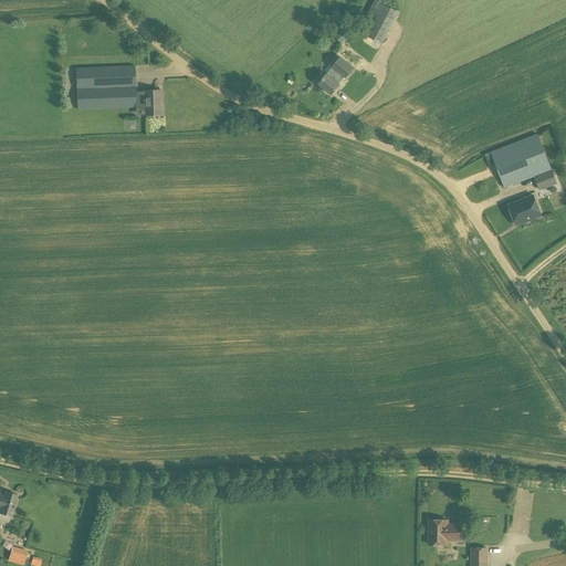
[(383,44),(399,12),(388,7),(375,0),(374,0),(374,1),(358,31),(381,43),(383,44)]
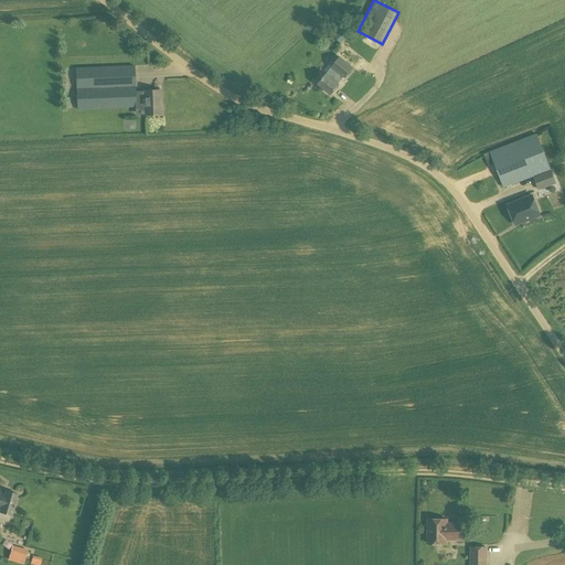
[(340,43),(354,30),(343,19),(330,33),(340,43)]
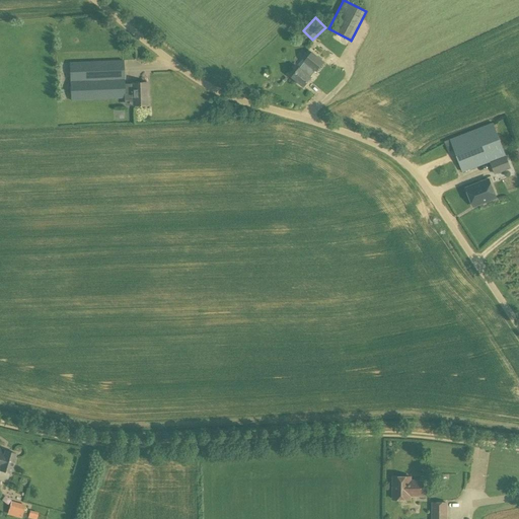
[(316,72),(324,62),(312,52),(303,62),(304,63),(299,69),(299,68),(292,77),(304,86),(310,77),(315,71),(316,72)]
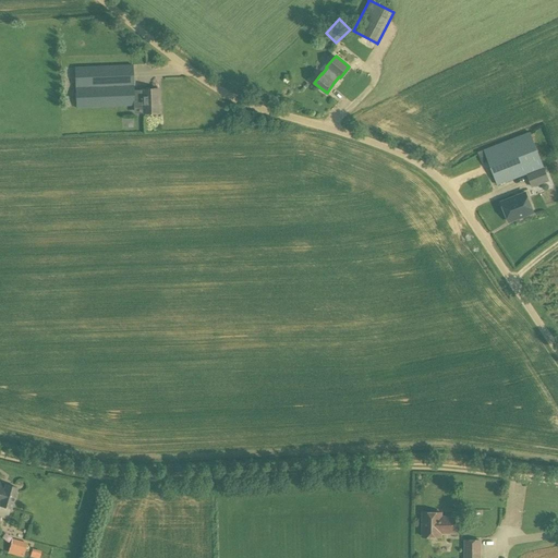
[(132,92),(131,65),(74,67),(75,107),(132,105),(132,97),(142,97),(142,112),(157,112),(157,104),(159,104),(159,88),(142,88),(142,91),(132,92)]
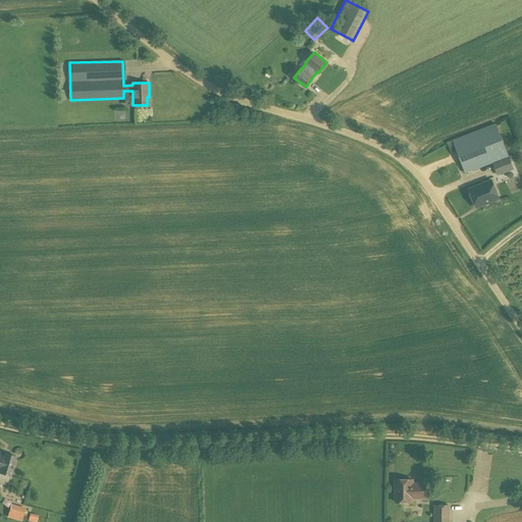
[(492,164),(509,158),(496,123),(452,140),(465,174),(492,164)]
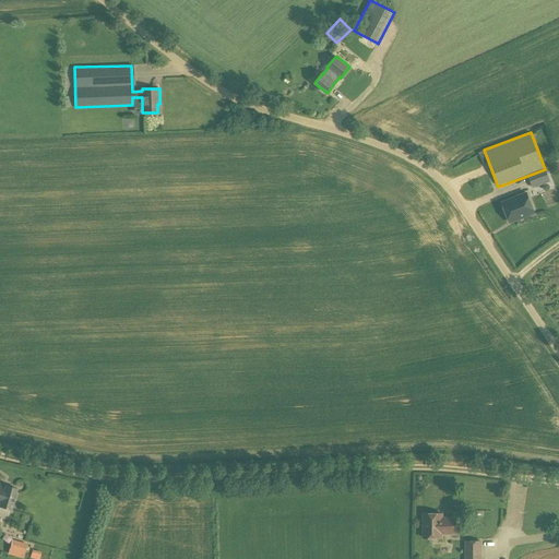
[(483,164),(488,162),(484,151),(478,153),(483,164)]
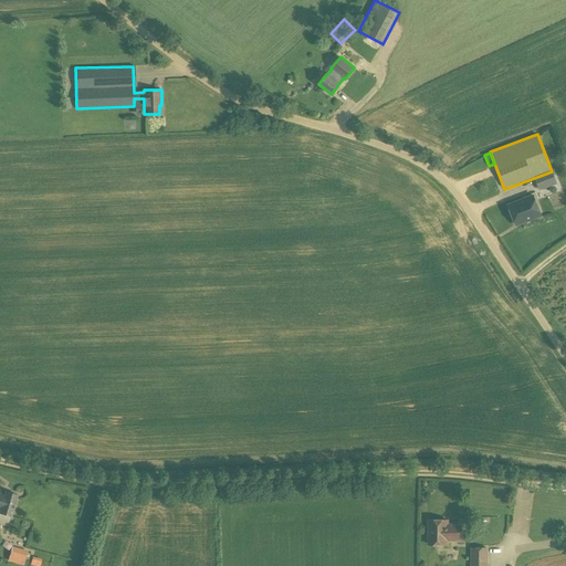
[(557,184),(552,171),(534,178),(540,191),(557,184)]
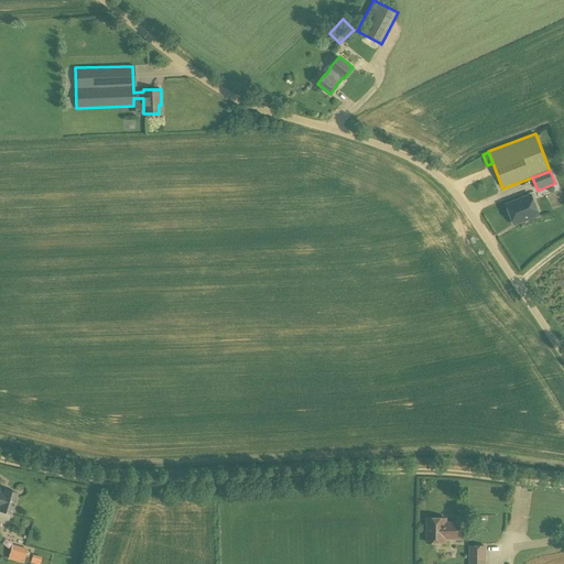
[(514,224),(539,215),(531,195),(507,204),(514,224)]
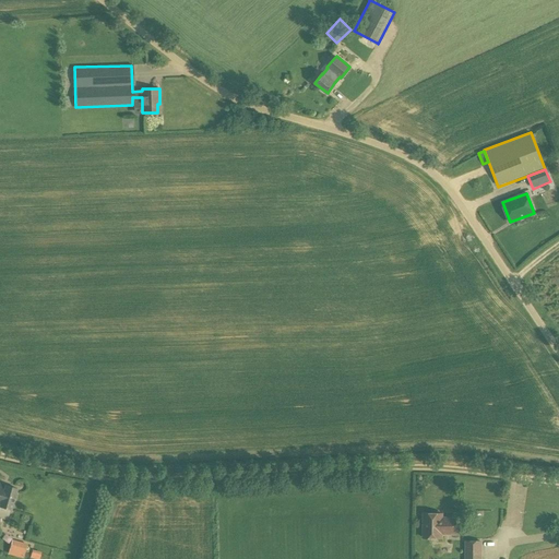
[(0,507),(11,511),(11,510),(16,489),(0,484),(0,507)]
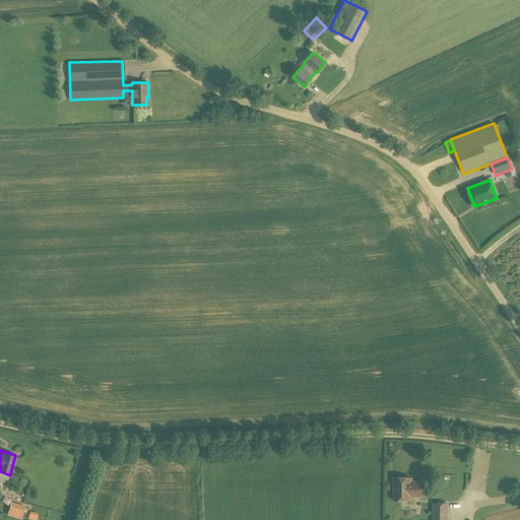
[(425,496),(425,482),(410,482),(410,478),(393,477),(393,500),(409,500),(409,496),(425,496)]
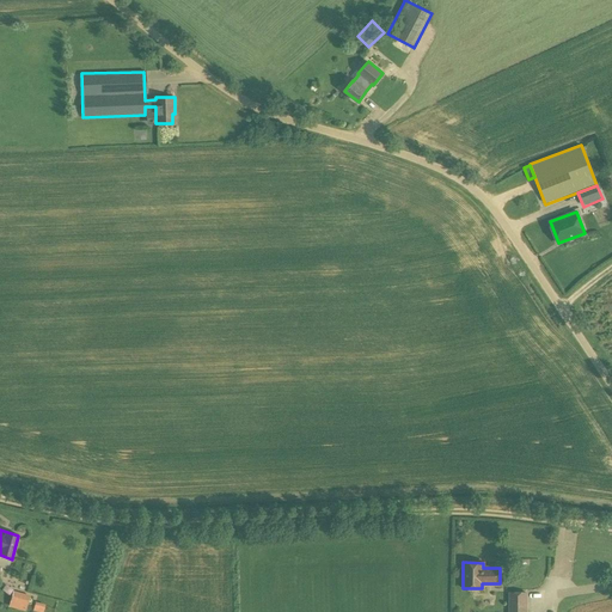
[(25,611),(29,597),(14,592),(10,607),(25,611)]
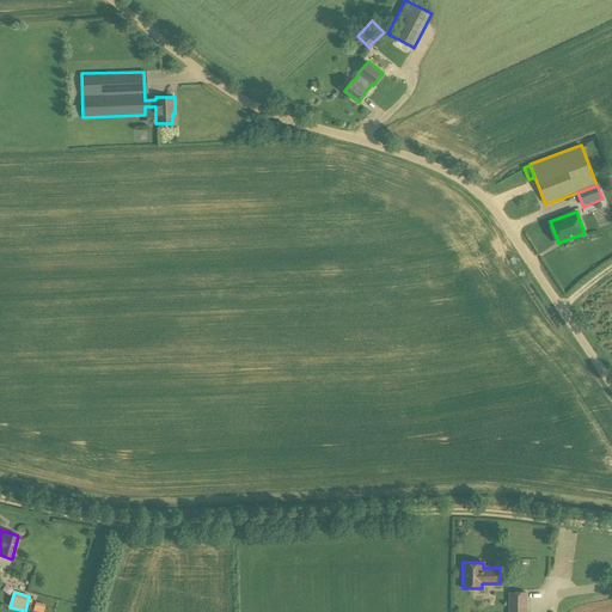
[(509,611),(526,611),(526,593),(509,593),(509,611)]
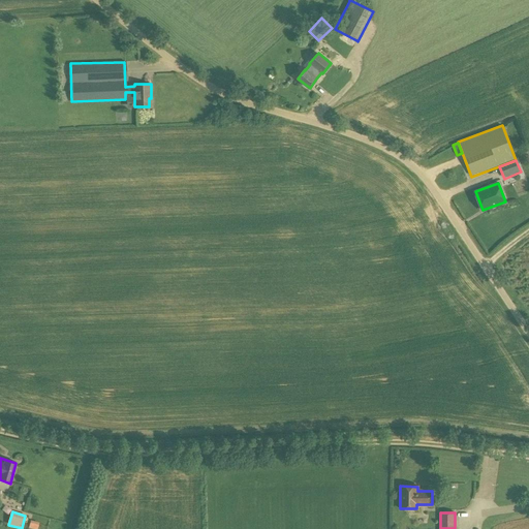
All buildings are outlined.
